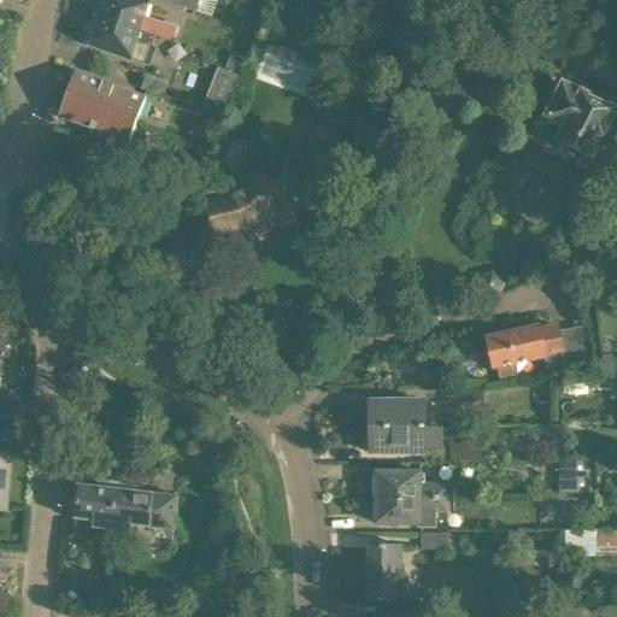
[(101,0),(103,3),(99,16),(154,34),(176,41),(181,27),(144,16),(148,0),(101,0)]
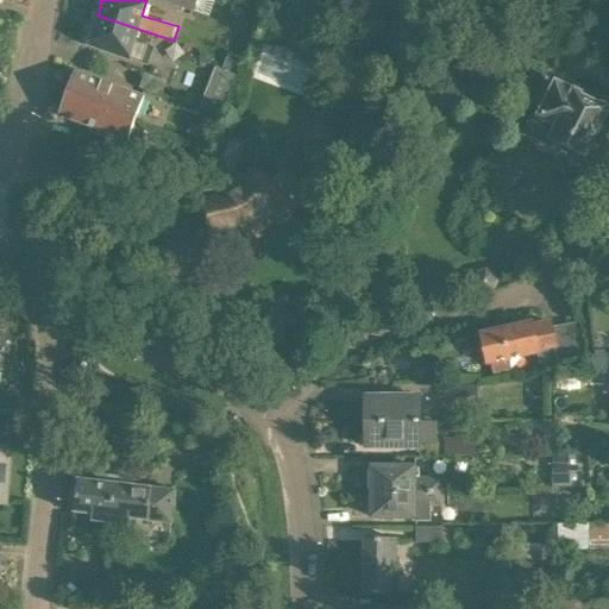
[(159,0),(193,12),(196,0),(159,0)]
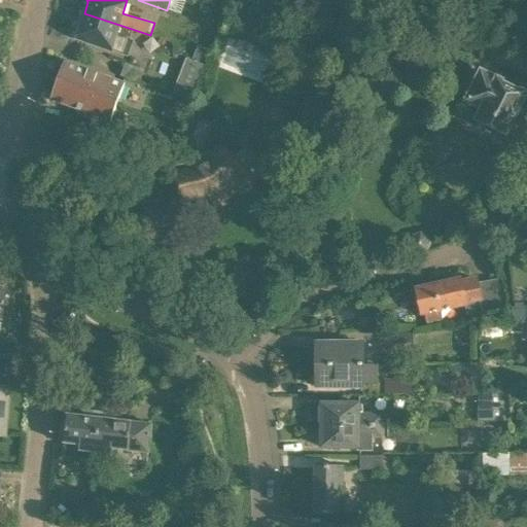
[(132,29),(84,13),(80,26),(77,27),(75,33),(77,36),(76,39),(128,56),(132,41),(128,40),(132,29)]
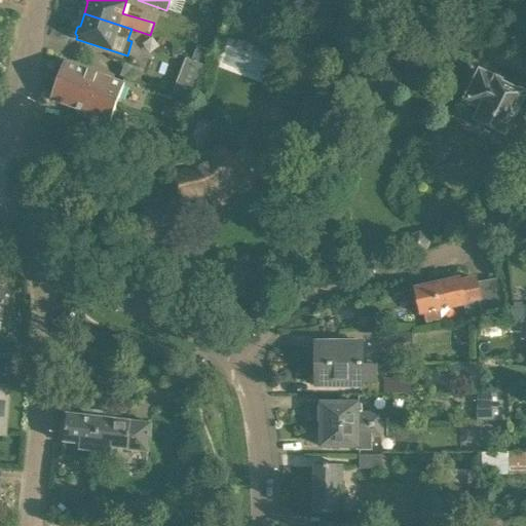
[(197,44),(191,58),(202,63),(209,49),(197,44)]
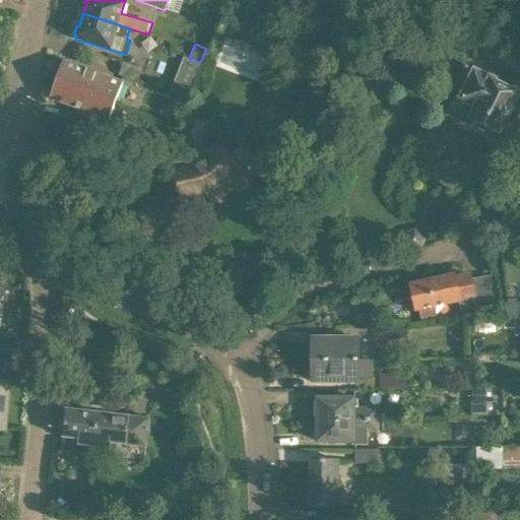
[(60,75),(57,83),(100,98),(101,93),(116,100),(122,82),(65,62),(64,66),(61,66),(58,73),(60,75)]
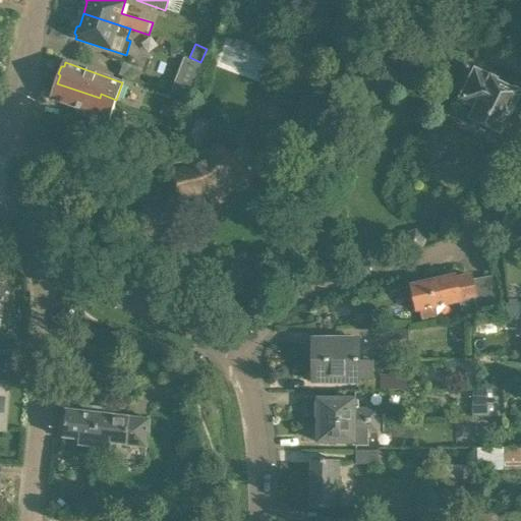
[(119,73),(136,79),(140,68),(123,62),(119,73)]
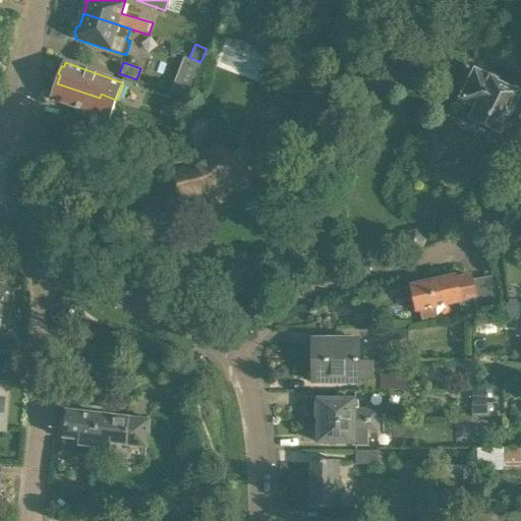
[(476,70),(461,99),(477,107),(471,118),(499,132),(519,92),(476,70)]
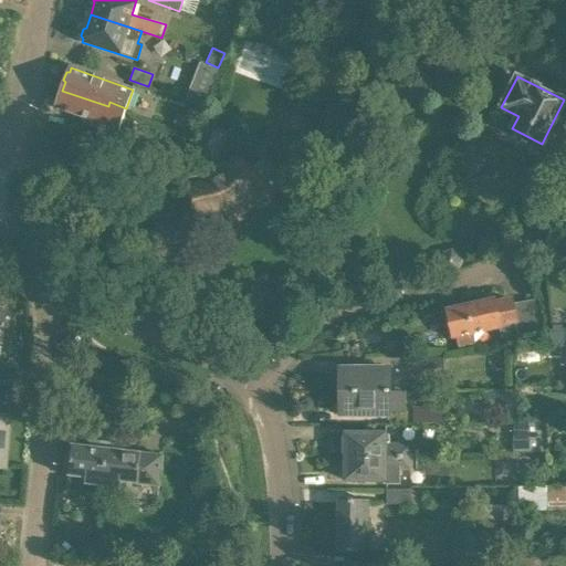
[(212,94),(194,87),(187,106),(206,114),(212,94)]
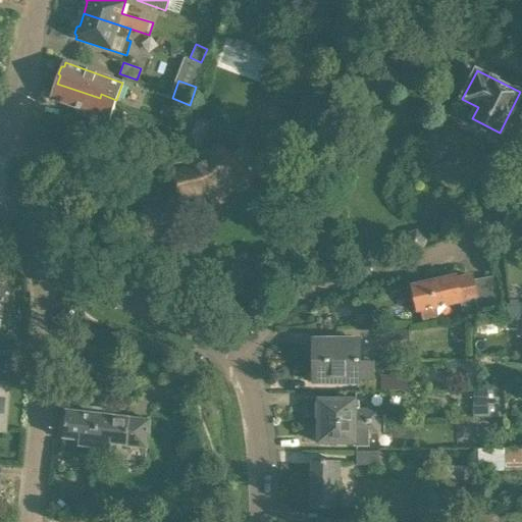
[(100,98),(57,84),(51,100),(84,112),(83,117),(91,120),(89,125),(109,133),(113,121),(109,120),(116,100),(101,94),(100,98)]
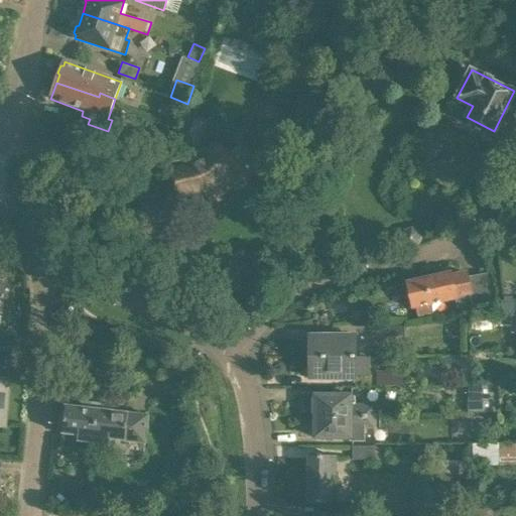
[(161,104),(156,117),(174,124),(179,110),(161,104)]
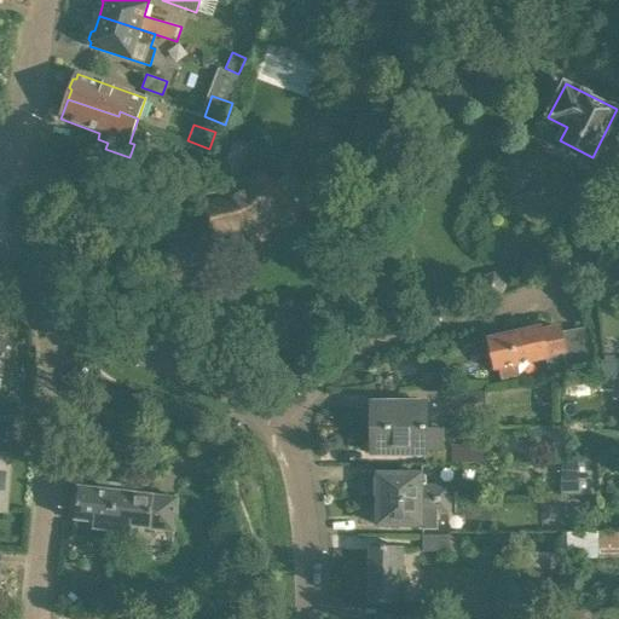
[(215,169),(229,175),(242,149),(227,142),(215,169)]
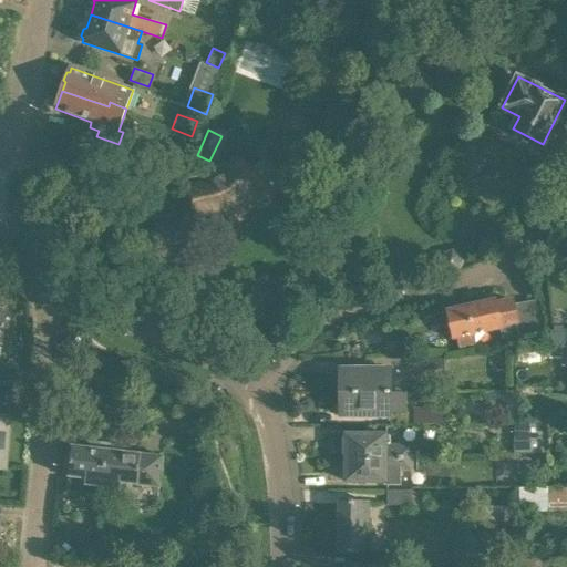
[(181,134),(174,153),(187,157),(193,138),(181,134)]
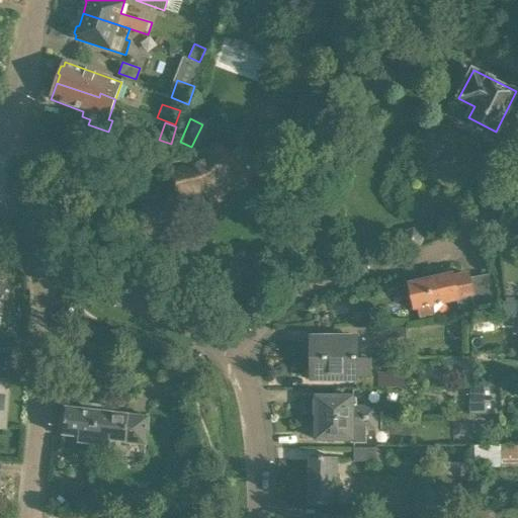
[(171,144),(159,140),(156,150),(167,154),(171,144)]
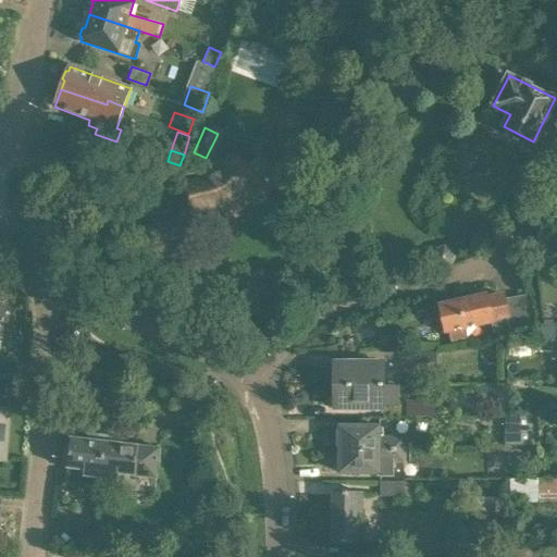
[(207,180),(185,182),(187,192),(186,193),(187,201),(190,203),(192,211),(219,206),(221,208),(236,198),(236,195),(240,190),(255,205),(281,182),(261,161),(250,171),(235,156),(221,171),(207,180)]
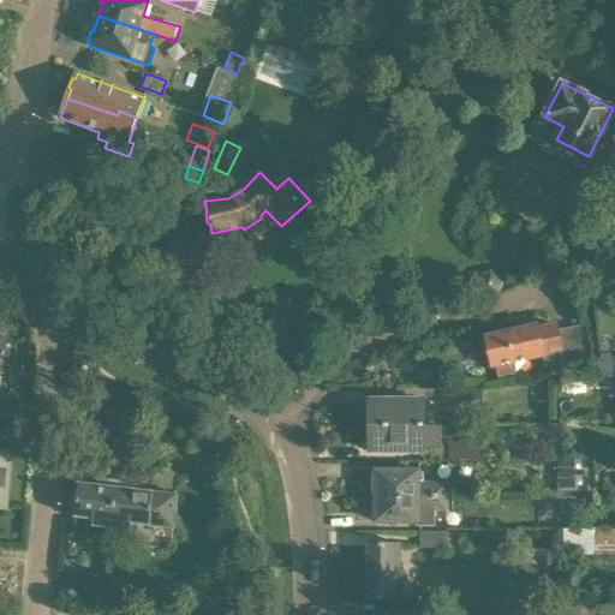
[(496,292),(499,285),(496,278),(490,274),(483,276),(479,282),(482,291),(488,294),(496,292)]
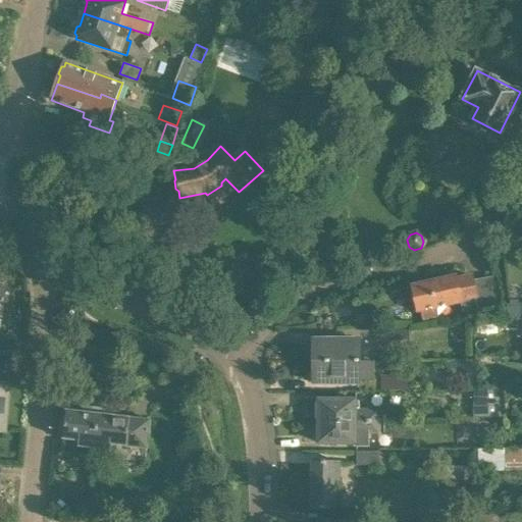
[(414,294),(410,295),(412,307),(416,306),(417,311),(421,310),(423,319),(438,316),(436,307),(460,302),(462,309),(501,302),(497,275),(472,280),(471,276),(456,279),(455,276),(412,285),(414,294)]
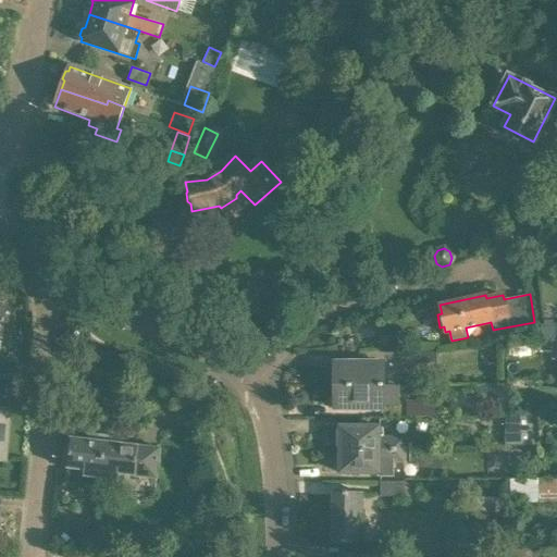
[(556,321),(542,323),(543,338),(556,336),(556,321)]
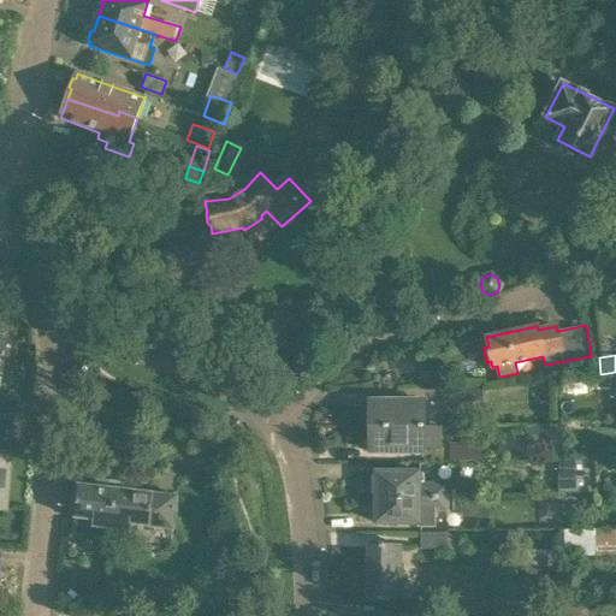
[(450,386),(450,402),(481,402),(481,386),(450,386)]
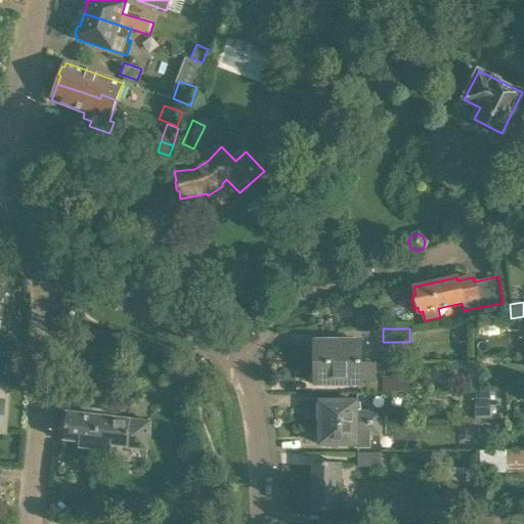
[(314,342),(314,362),(360,362),(359,342),(314,342)]
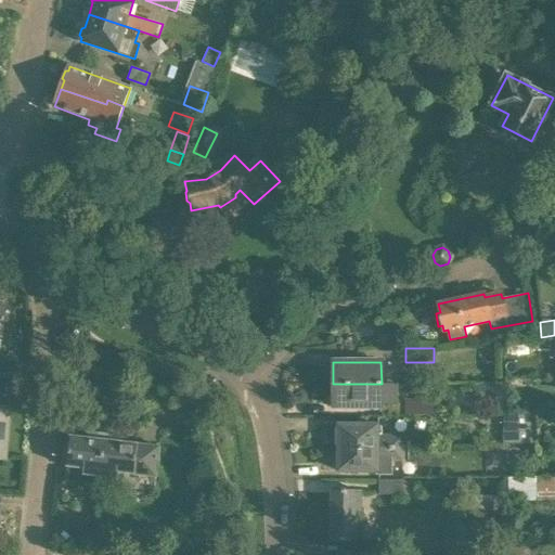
[(333,384),(333,407),(399,405),(399,384),(382,384),(333,384)]
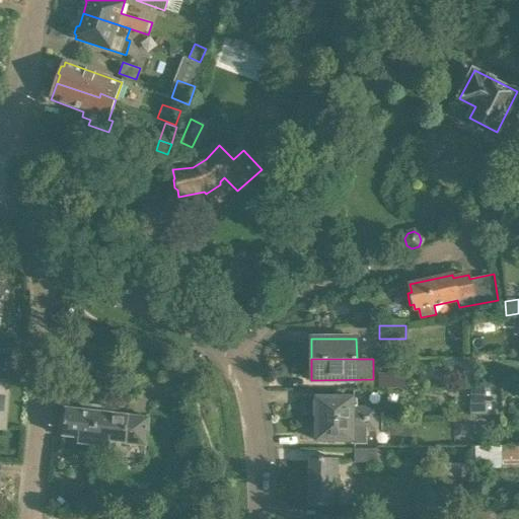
[(378,375),(378,386),(404,386),(404,374),(378,375)]
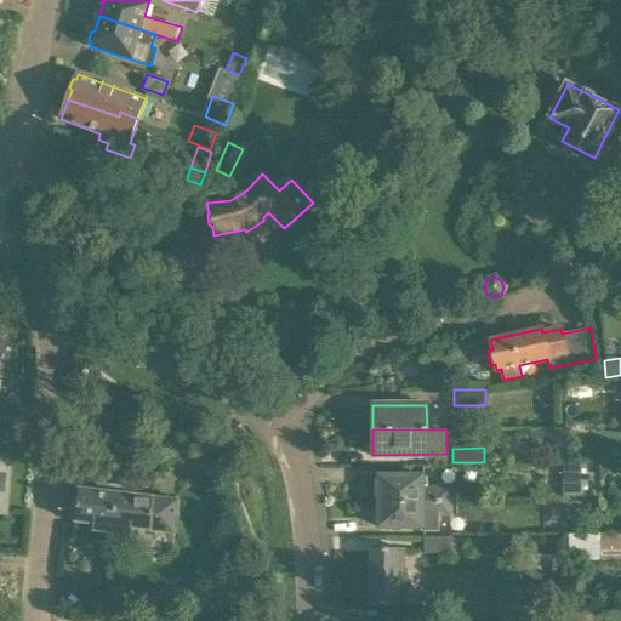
[(0,512),(5,512),(10,459),(0,456),(0,512)]
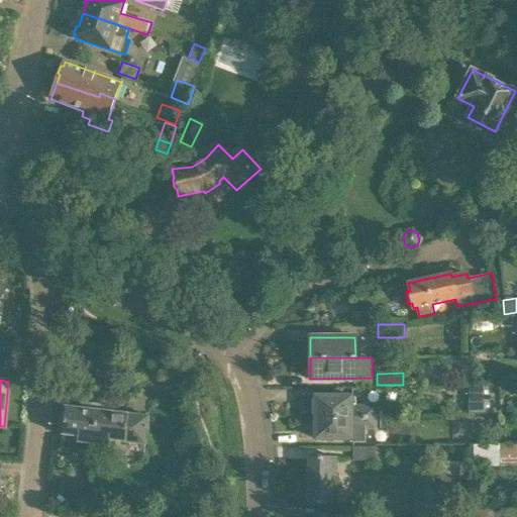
[(469,387),(469,413),(499,413),(499,386),(469,387)]
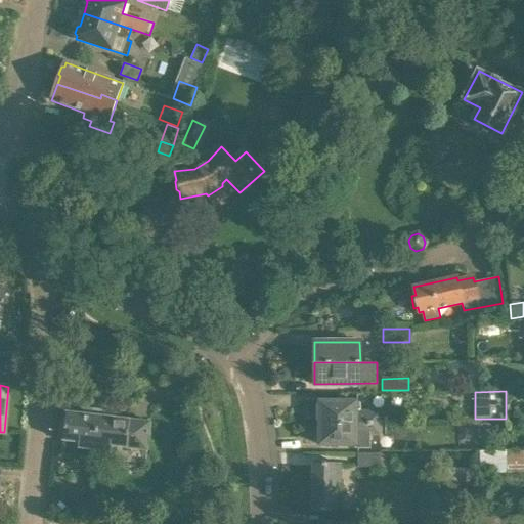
[(319,401),(319,423),(381,424),(381,412),(355,412),(356,401),(319,401)]
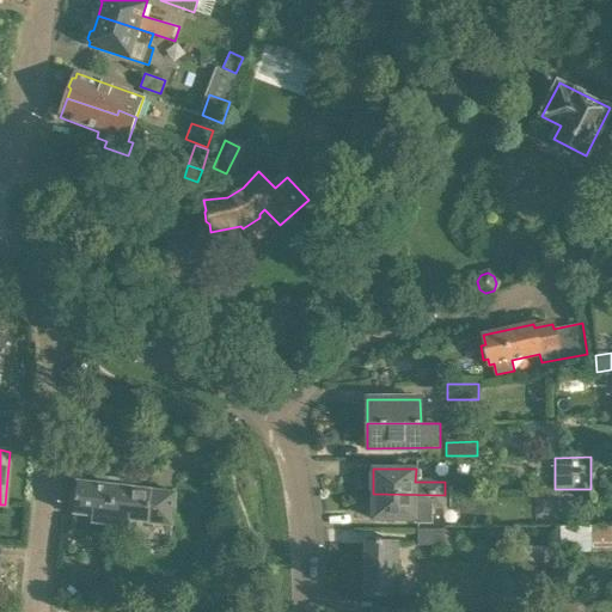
[(72,531),(109,534),(112,502),(105,501),(106,484),(78,482),(73,514),(74,515),(72,531)]
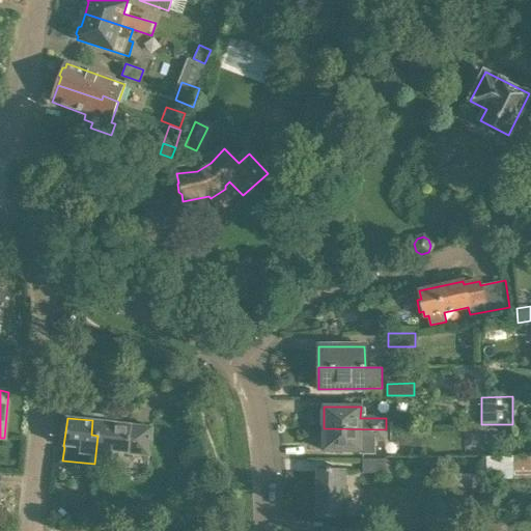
[(98,436),(94,464),(126,468),(127,453),(148,456),(151,427),(131,425),(131,424),(92,420),(91,435),(98,436)]
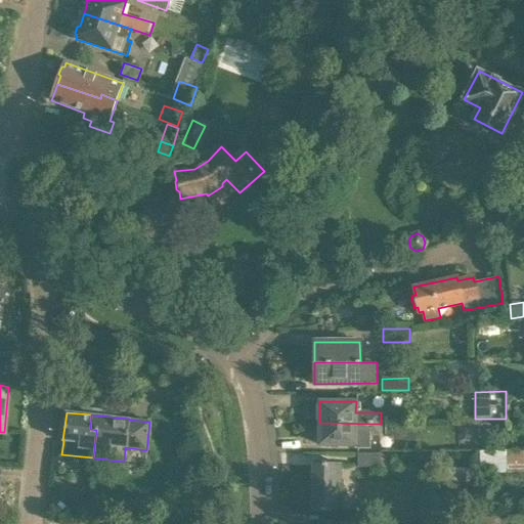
[(319,423),(319,444),(355,445),(355,448),(370,448),(370,435),(381,435),(381,424),(319,423)]
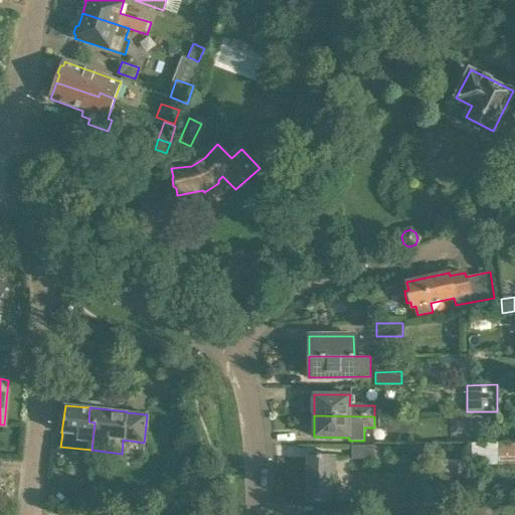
[(514,443),(497,443),(497,464),(514,464),(514,443)]
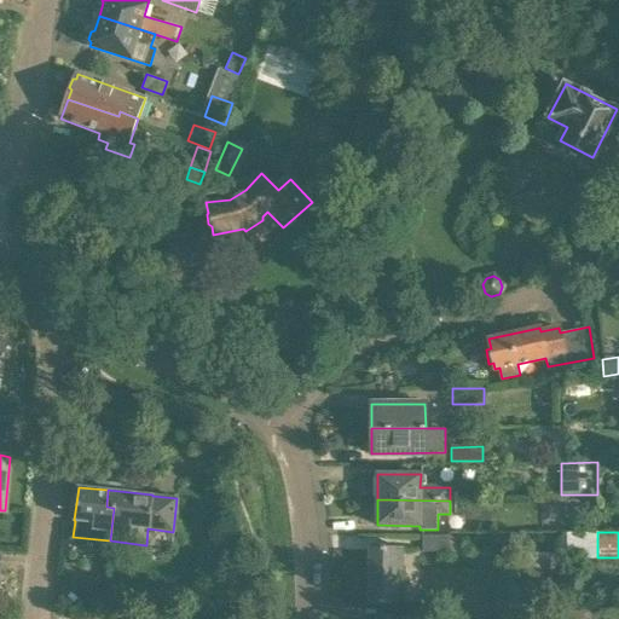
[(423,553),(446,553),(446,534),(423,534),(423,553)]
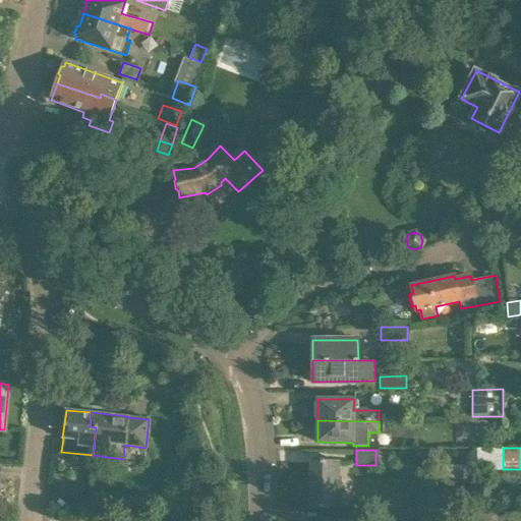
[(341,477),(338,477),(338,461),(311,461),(311,508),(341,508),(341,477)]
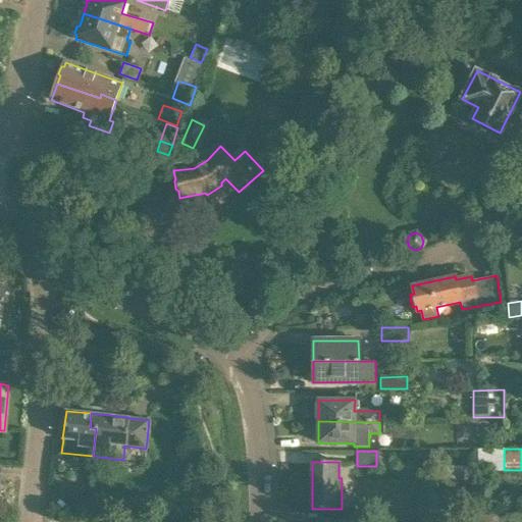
[(442,517),(468,517),(468,491),(442,491),(442,517)]
